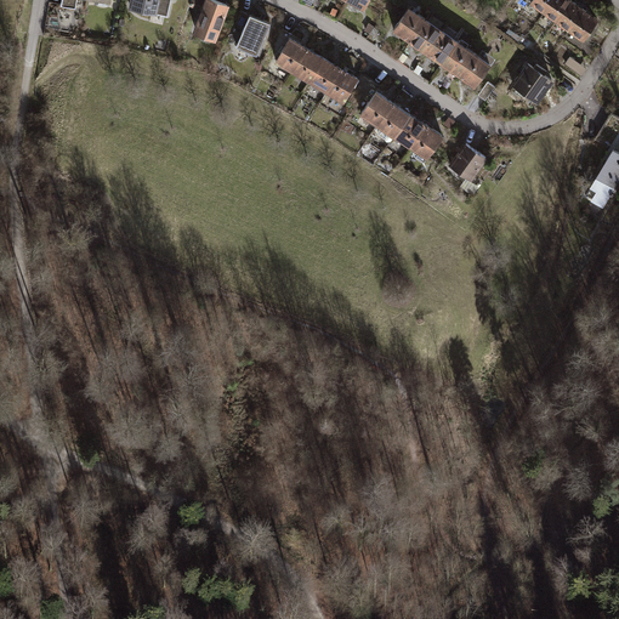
[(61,0),(60,7),(61,7),(61,13),(69,15),(71,9),(75,10),(78,0),(86,0),(61,0)]
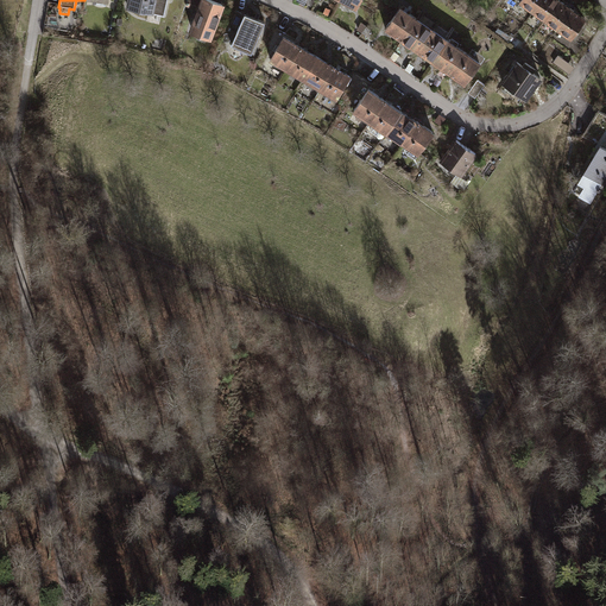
[(126,0),(125,7),(163,16),(165,5),(184,8),(185,7),(187,0),(126,0)]
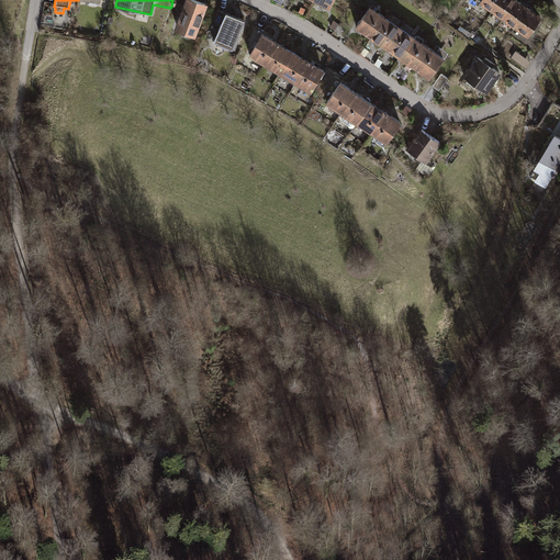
[(205,6),(193,0),(172,0),(171,7),(181,9),(175,29),(194,35),(205,6)]
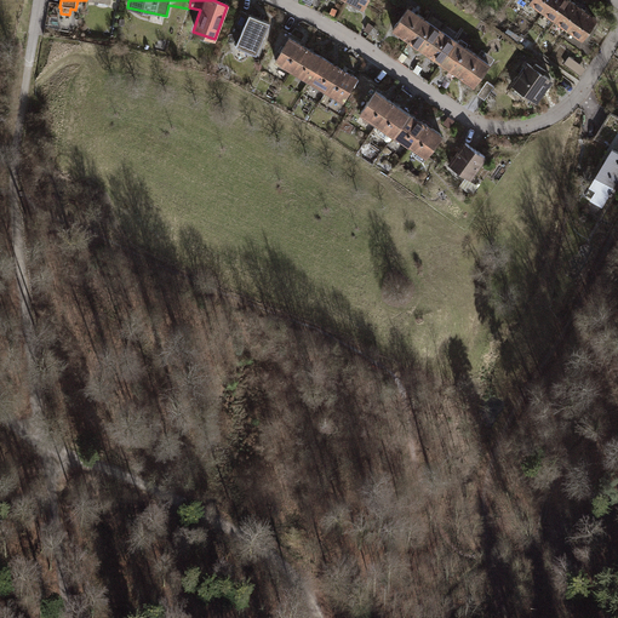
[(347,0),(345,3),(364,11),(368,0),(347,0)]
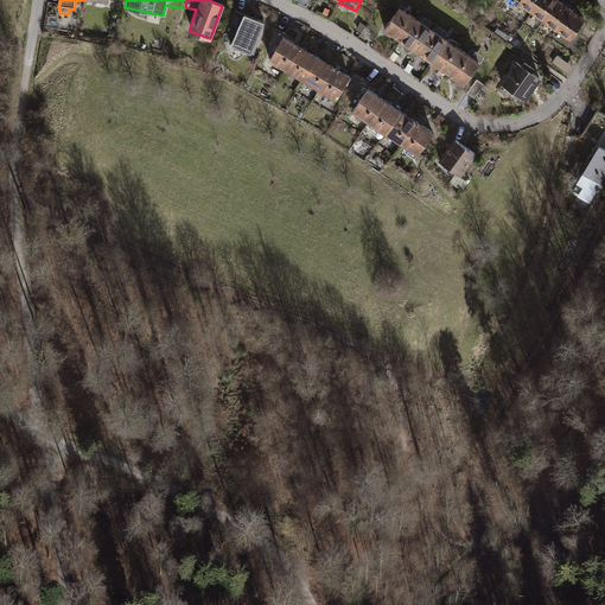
[(514,0),(532,12),(540,0),(514,0)]
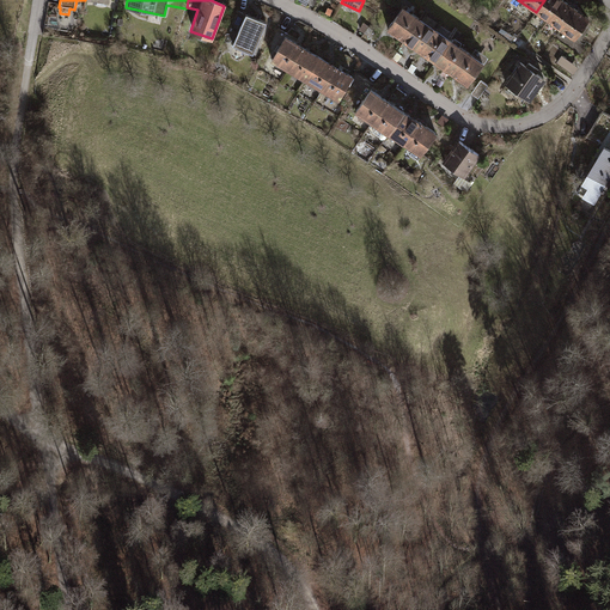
[(563,1),(562,0),(544,0),(536,12),(549,22),(563,1)]
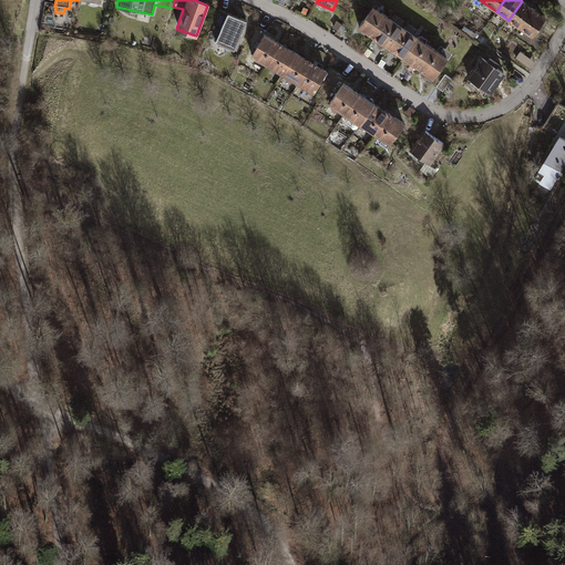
[(534,9),(522,1),(509,20),(521,29),(534,9)]
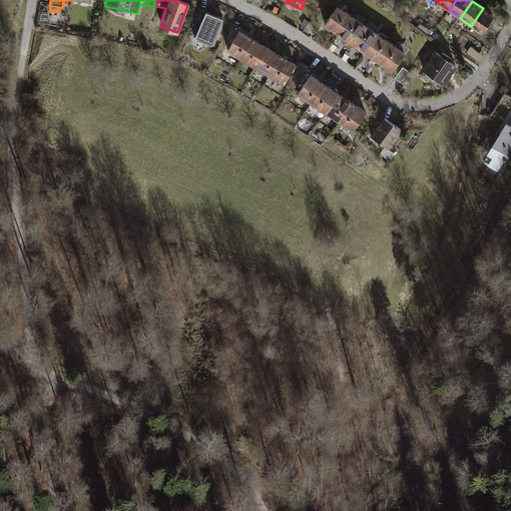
[(351,15),(338,6),(324,26),(338,35),(351,15)]
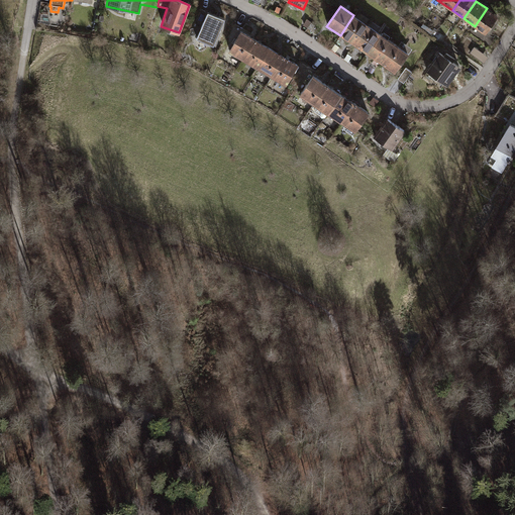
[(498,16),(487,8),(475,26),(485,33),(498,16)]
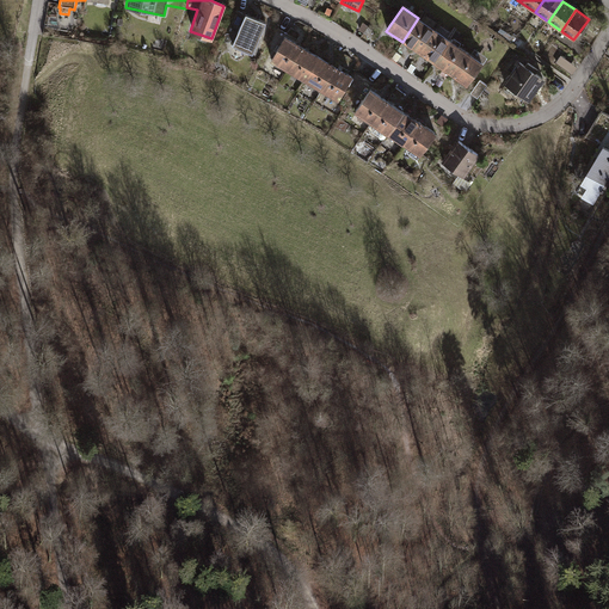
[(265,23),(245,14),(232,44),(252,53),(265,23)]
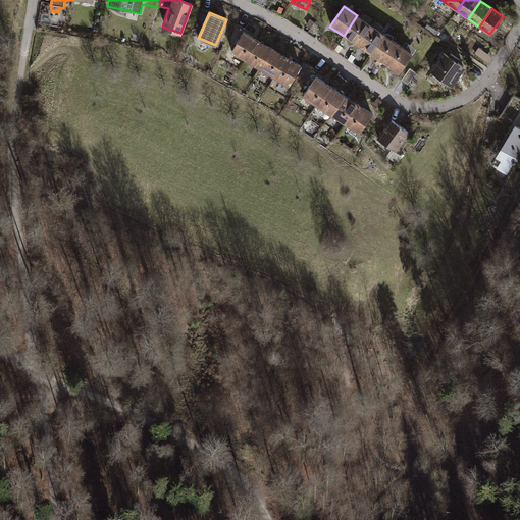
[(358,16),(357,15),(344,36),(357,45),(371,24),(369,24),(372,19),(362,12),(358,16)]
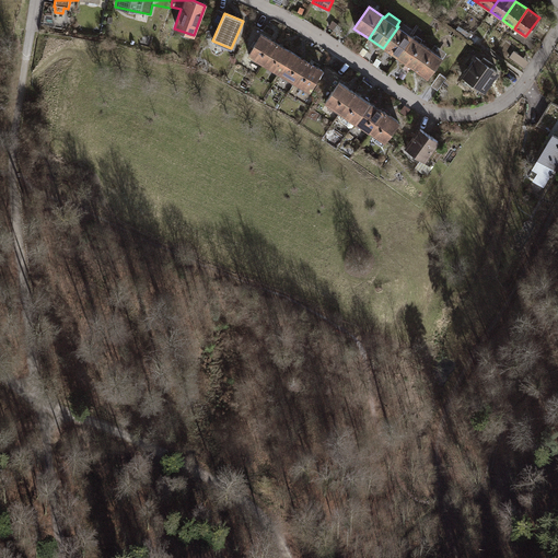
[(399,28),(398,26),(383,48),(398,58),(413,37),(411,36),(415,32),(403,23),(399,28)]
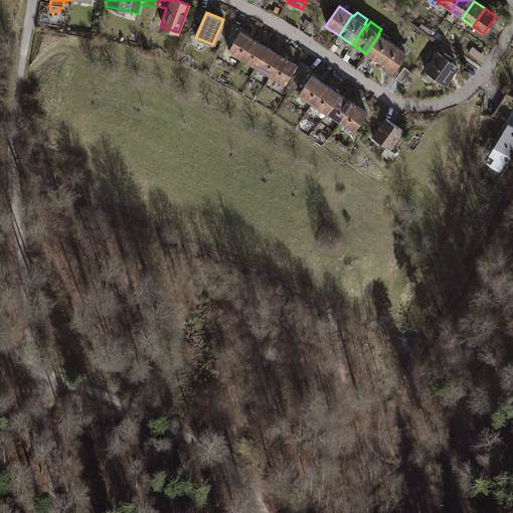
[(253,39),(233,27),(225,41),(231,44),(227,51),(241,59),(253,39)]
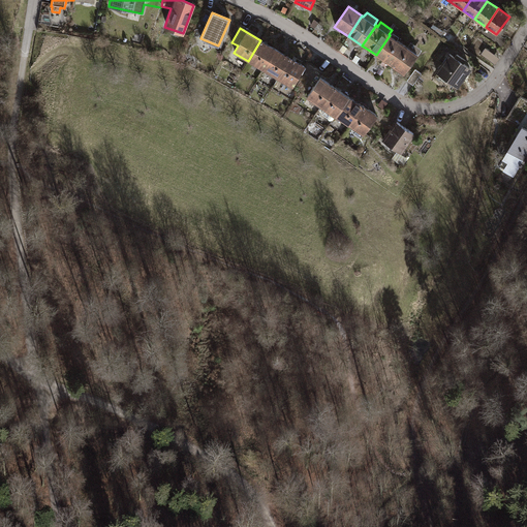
[(392,32),(390,35),(376,55),(390,64),(404,44),(397,40),(399,37),(392,32)]
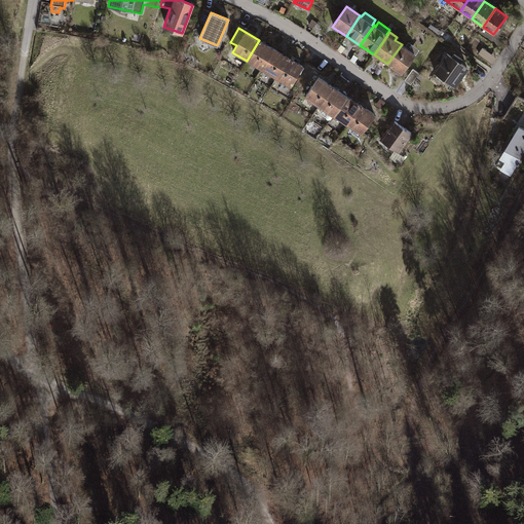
[(273,48),(259,40),(247,61),(252,64),(250,67),(258,72),(260,69),(261,70),(273,48)]
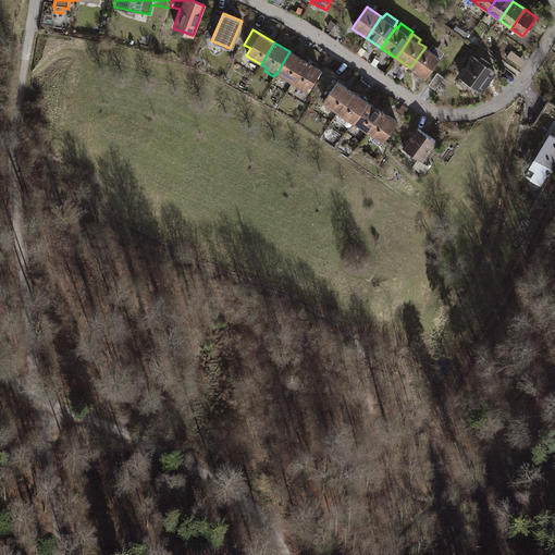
[(429,49),(426,47),(410,68),(426,78),(443,52),(432,45),(429,49)]
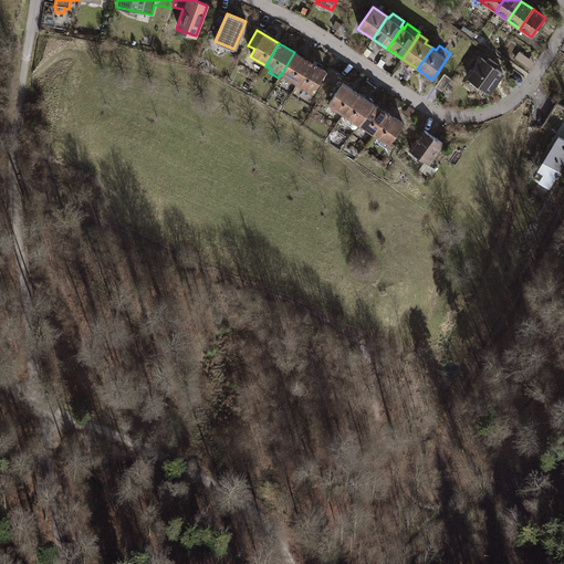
[(310,61),(294,52),(281,75),(296,84),(310,61)]
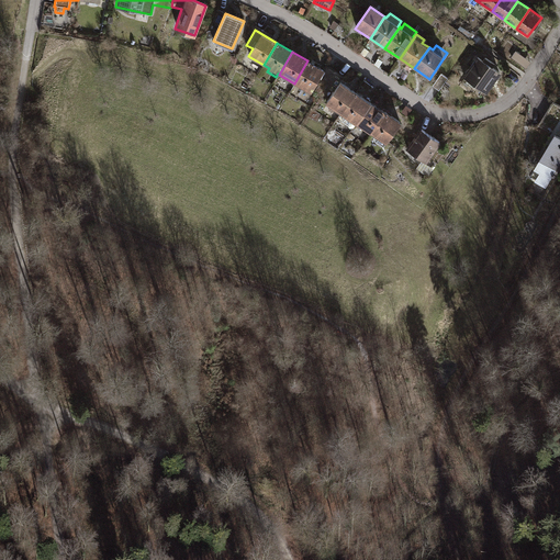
[(515,52),(511,58),(526,69),(530,63),(515,52)]
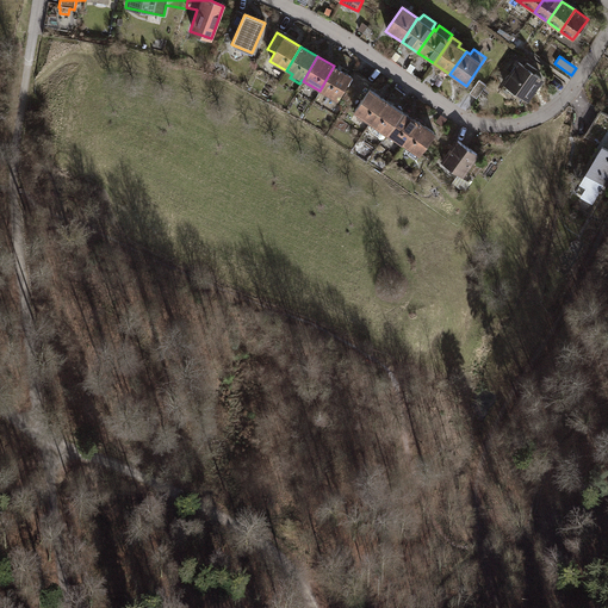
[(544,80),(517,62),(503,82),(529,100),(544,80)]
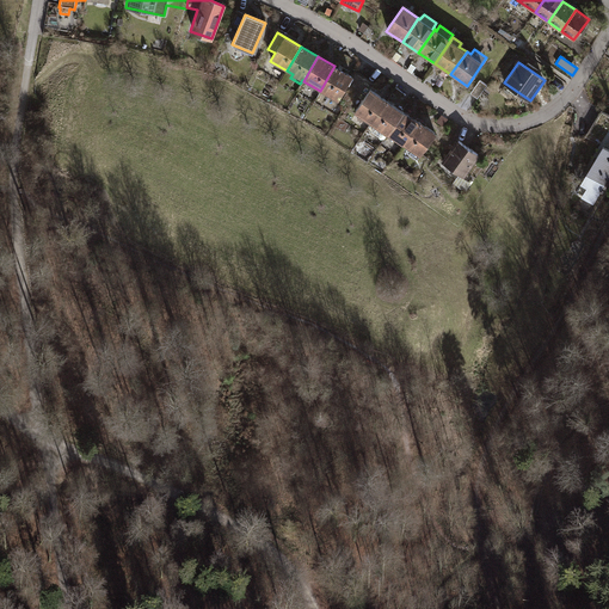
[(352,77),(334,66),(320,91),(338,100),(346,86),(352,77)]
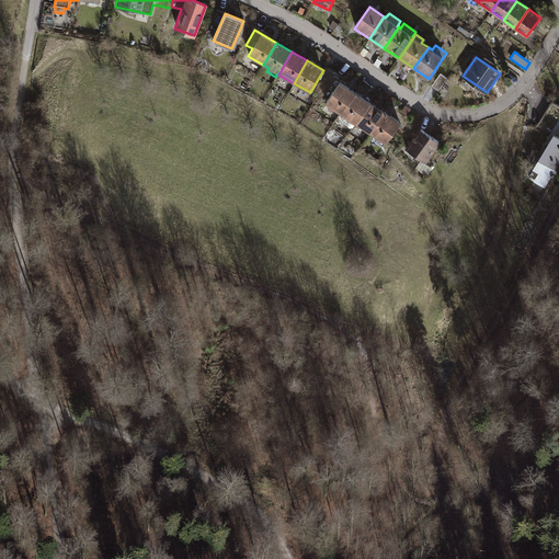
[(318,79),(334,89),(339,82),(342,77),(324,66),(323,70),(318,79)]
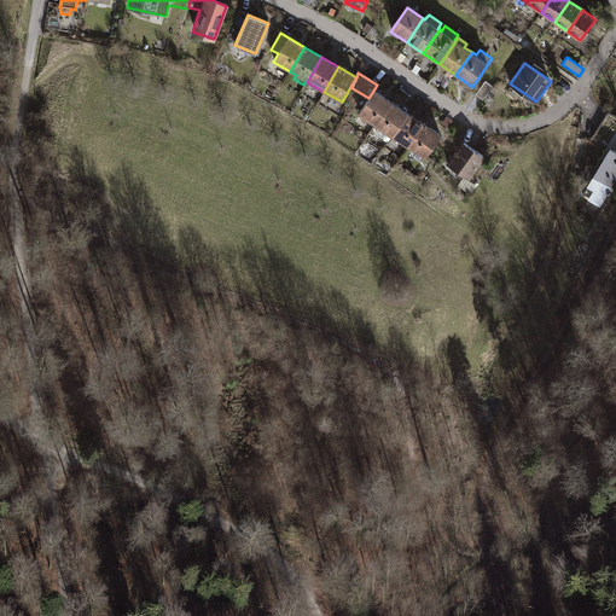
[(492,86),(484,81),(475,96),(482,100),(492,86)]
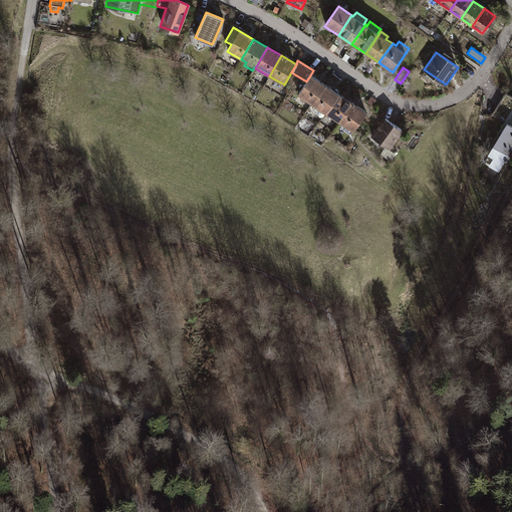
[(324,84),(310,75),(306,81),(293,100),(307,109),(311,105),(324,84)]
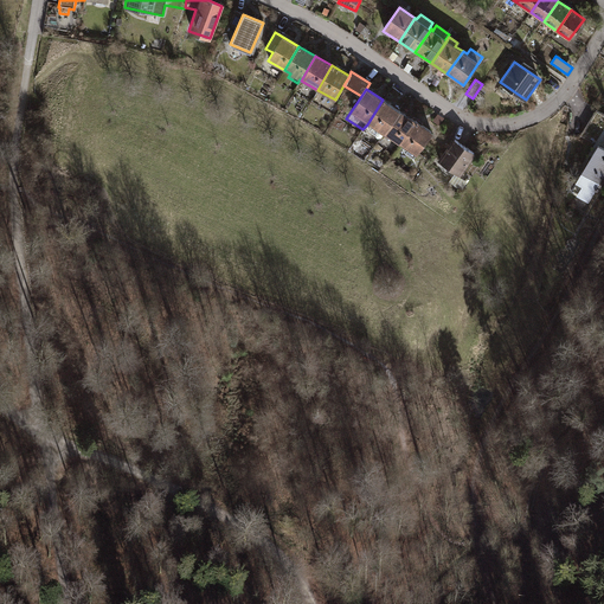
[(399,110),(383,100),(367,124),(384,135),(399,110)]
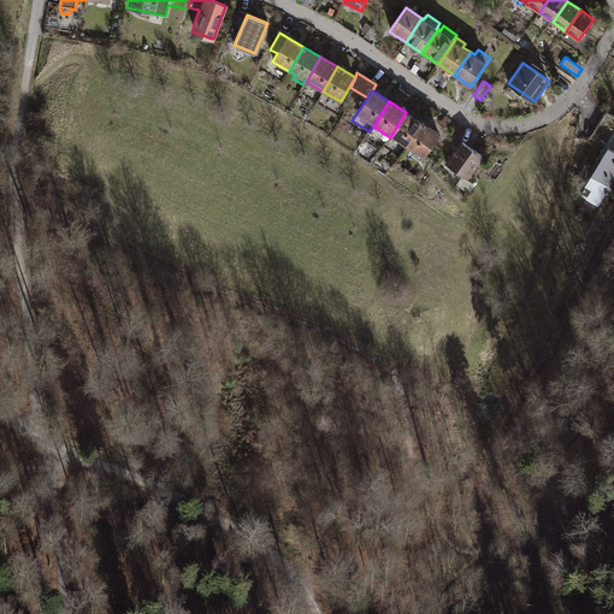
[(423,124),(406,112),(390,137),(391,139),(390,141),(402,148),(403,146),(407,148),(423,124)]
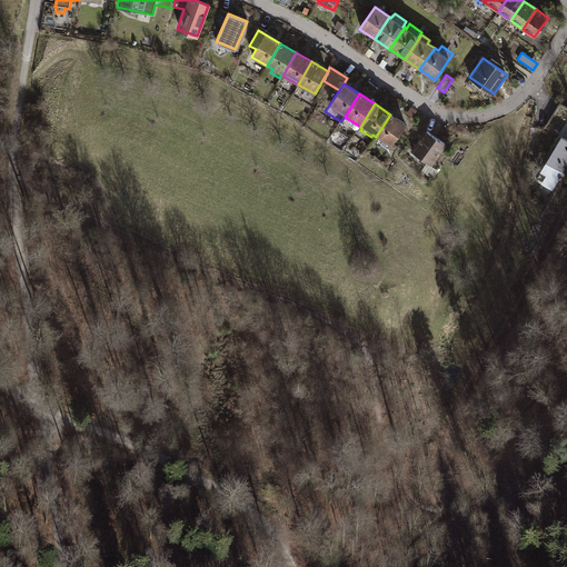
[(406,125),(390,115),(376,137),(380,140),(379,142),(386,146),(387,145),(391,147),(406,125)]
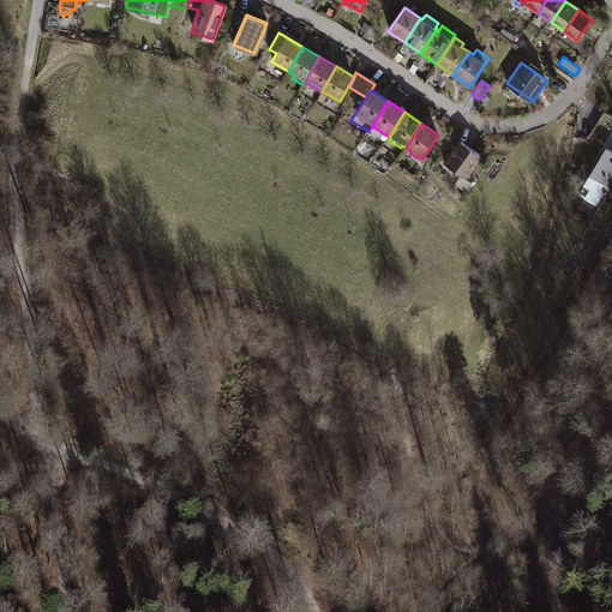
[(460,141),(443,163),(466,179),(481,156),(460,141)]
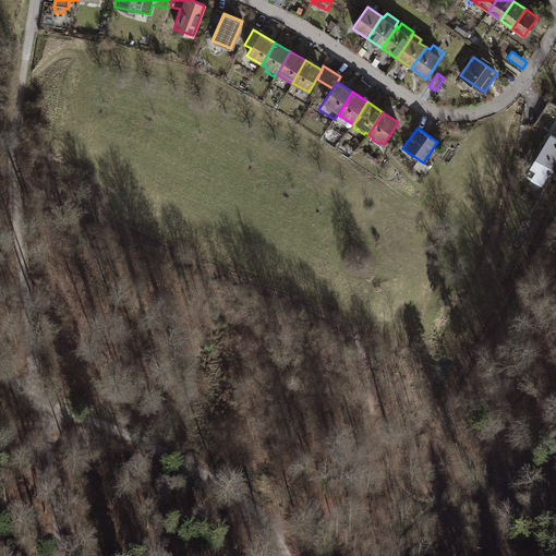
[(555,170),(555,135),(552,133),(530,167),(551,179),(555,170)]
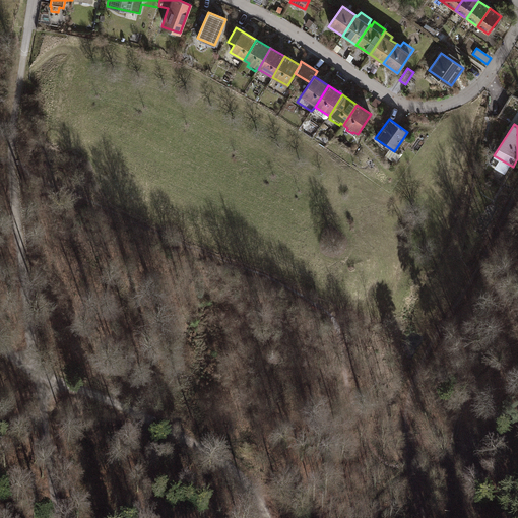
All buildings are outlined.
